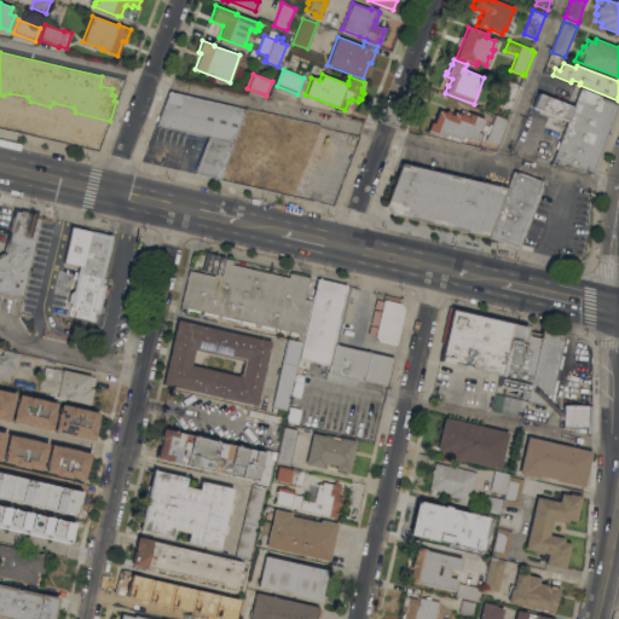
[(510,108),(498,103),(507,80),(519,85),(510,108)]
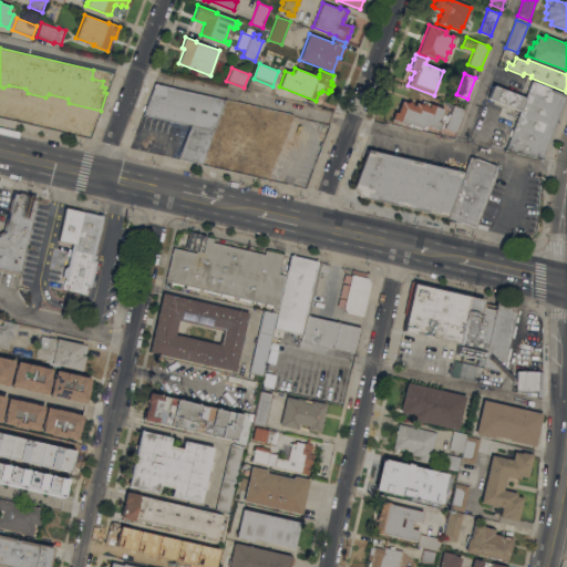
[(519,111),(487,99),(493,85),(524,98),(531,81),(566,94),(555,125),(519,111)]
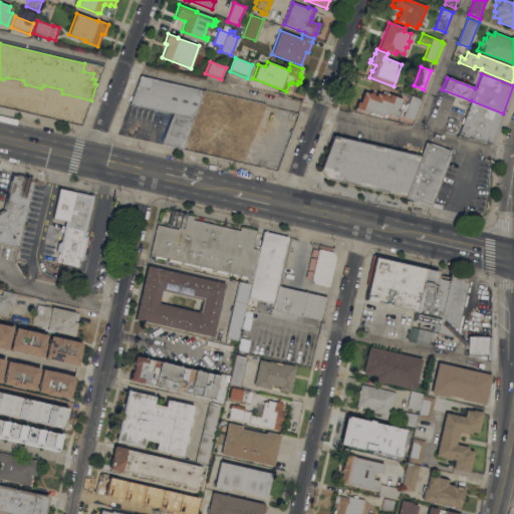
[(183,149),(161,144),(172,114),(129,104),(140,74),(204,90),(183,149)]
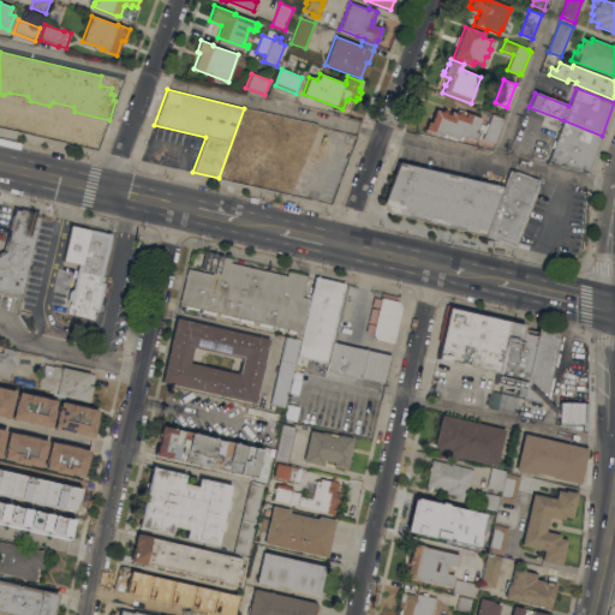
[(317,124),(291,195),(219,178),(244,108),(317,124)]
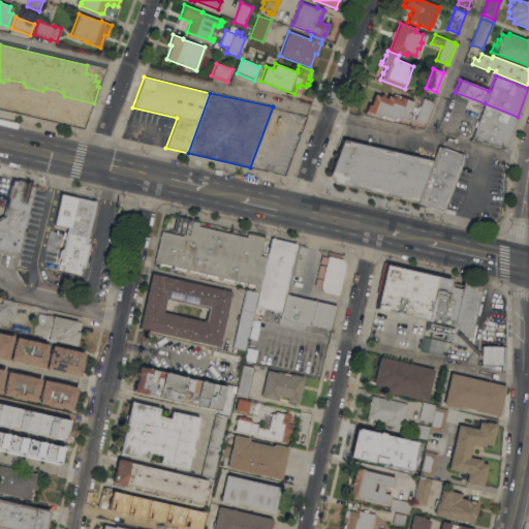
[(400,100),(401,97),(413,102),(412,106),(416,109),(414,115),(411,114),(411,115),(414,116),(412,121),(409,120),(409,121),(400,117),(400,119),(399,118),(398,121),(384,116),(384,118),(366,112),(368,104),(370,105),(374,94),(386,98),(387,96),(393,98),(400,100)]
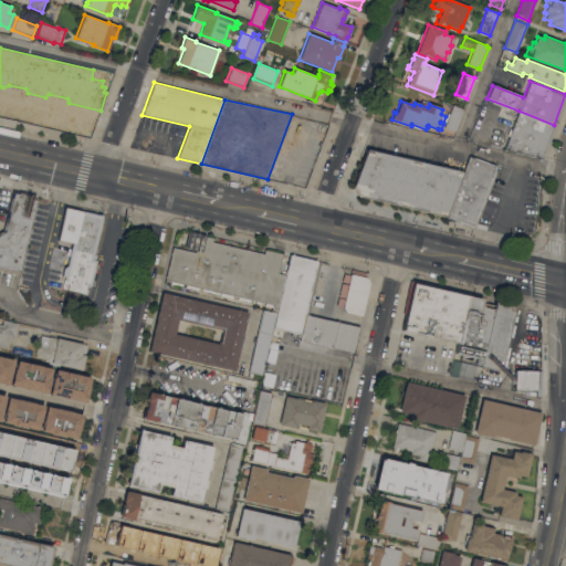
[(456,133),(443,127),(452,106),(464,109),(456,133)]
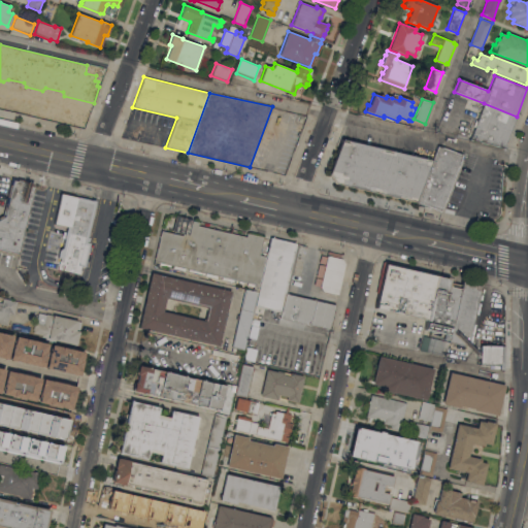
[(504,149),(470,139),(474,127),(472,127),(475,120),(476,121),(484,103),(517,117),(504,149)]
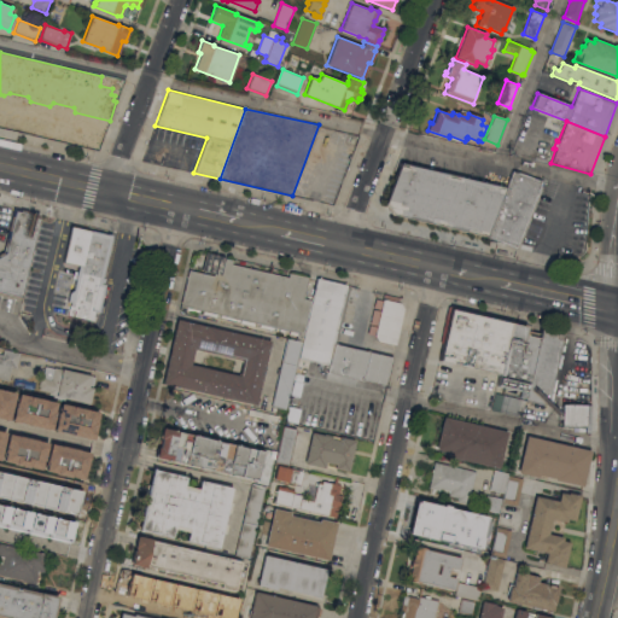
[(487,237),(392,215),(385,203),(400,163),(507,188),(488,237),(487,237)]
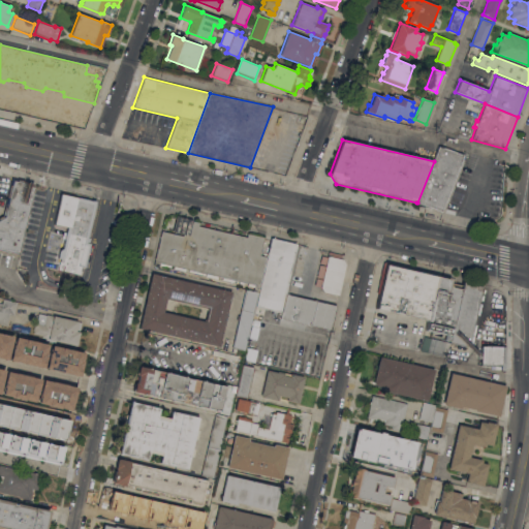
[(434,161),(439,147),(444,149),(464,155),(461,161),(463,162),(444,213),(442,212),(417,203),(434,161)]
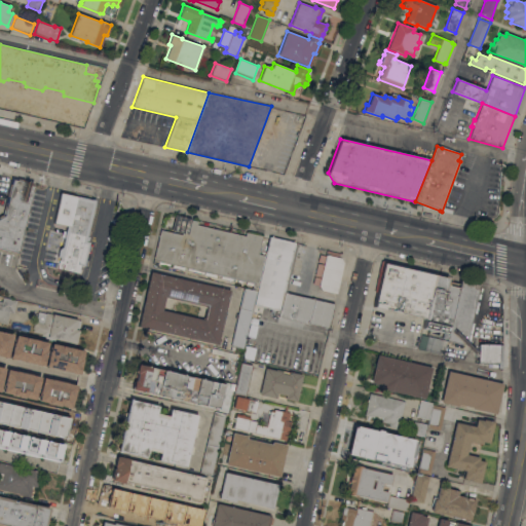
[(20,253),(0,248),(0,216),(2,215),(3,217),(4,216),(5,214),(3,213),(4,207),(5,207),(11,178),(25,180),(25,182),(32,183),(31,186),(34,186),(20,253)]
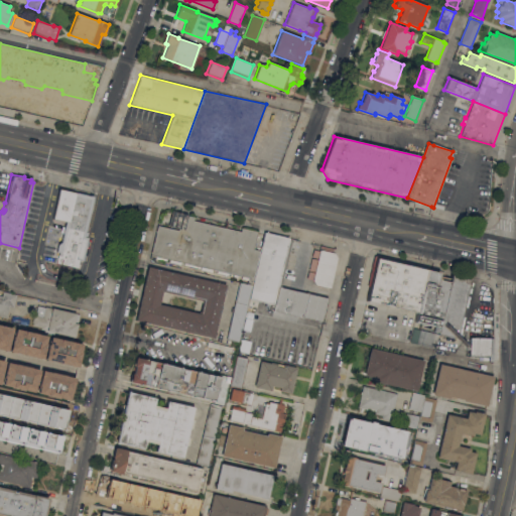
[(63,221),(53,219),(59,189),(73,192),(73,189),(96,196),(88,235),(91,236),(85,264),(79,262),(78,268),(56,263),(57,257),(55,257),(63,221)]
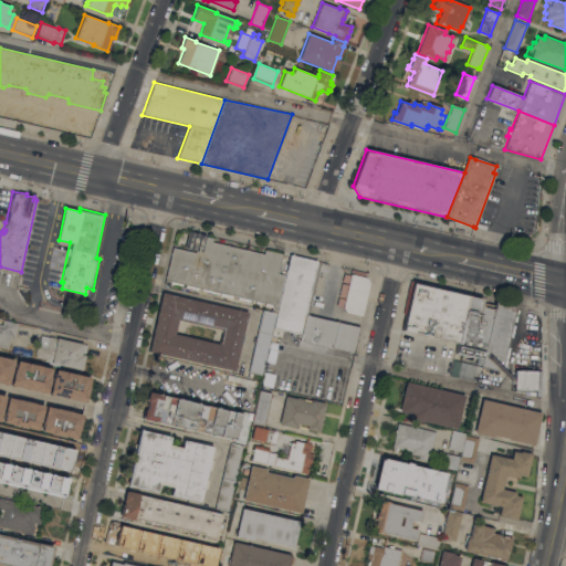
[(271,312),(272,307),(265,306),(265,304),(261,303),(261,305),(255,303),(257,302),(251,300),(250,302),(238,300),(239,297),(233,296),(232,299),(220,295),(221,293),(217,292),(217,294),(202,291),(202,289),(199,287),(198,290),(171,283),(171,282),(167,281),(174,248),(196,253),(196,251),(185,248),(188,231),(207,236),(206,237),(212,238),(212,242),(245,250),(248,242),(250,242),(248,250),(264,254),(264,250),(283,254),(279,273),(286,275),(278,314),(271,312)]
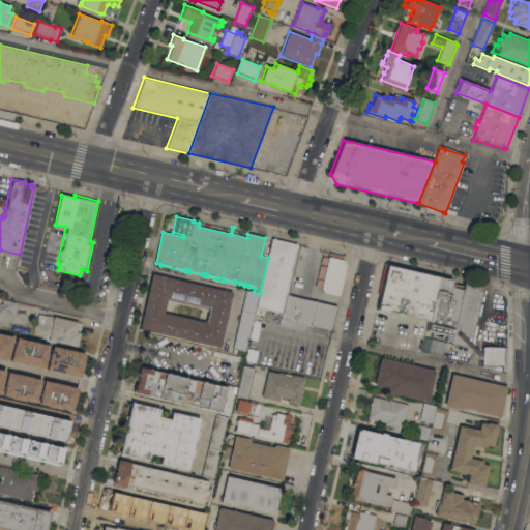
[(268,258),(272,239),(298,245),(302,246),(299,261),(297,261),(289,293),(288,293),(287,294),(336,306),(331,331),(282,320),(283,314),(277,313),(276,318),(272,317),(274,312),(265,310),(263,316),(256,314),(260,294),(268,258)]
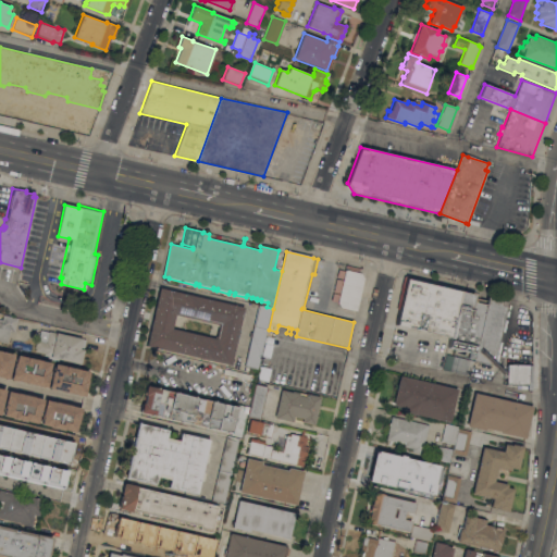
[(345,270),(361,273),(364,279),(357,311),(341,308),(337,302),(345,270)]
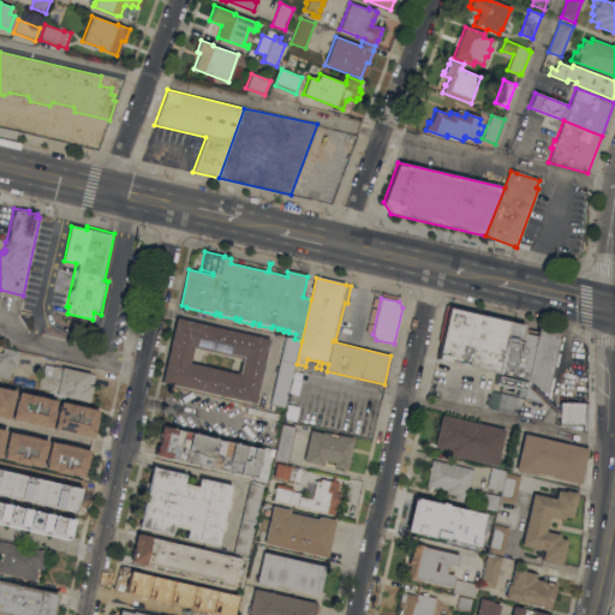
[(497,372),(436,358),(440,341),(437,341),(446,305),(447,304),(448,304),(471,310),(470,312),(509,322),(497,372)]
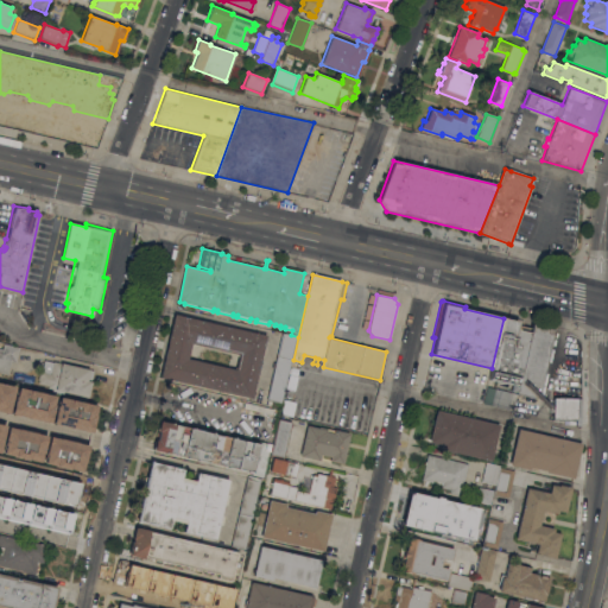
[(162,378),(176,315),(266,336),(252,399),(162,378)]
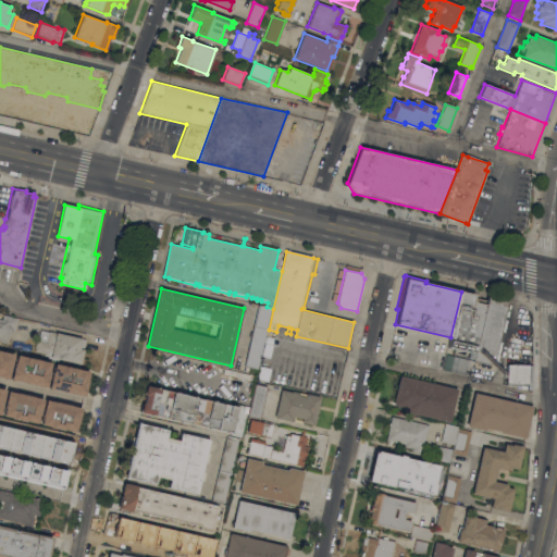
[(487,301),(474,361),(473,361),(470,376),(444,370),(447,355),(466,359),(466,357),(453,355),(454,348),(448,347),(450,337),(461,292),(473,295),(473,293),(479,295),(478,299),(487,301)]
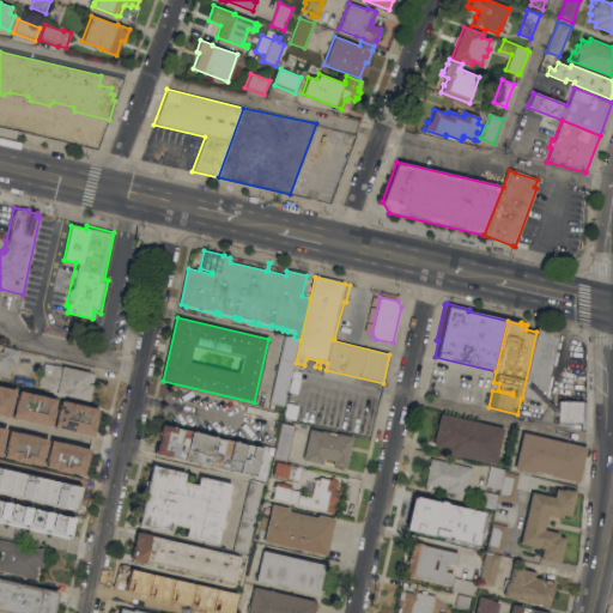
[(538,328),(559,333),(544,402),(522,398),(536,332),(538,328)]
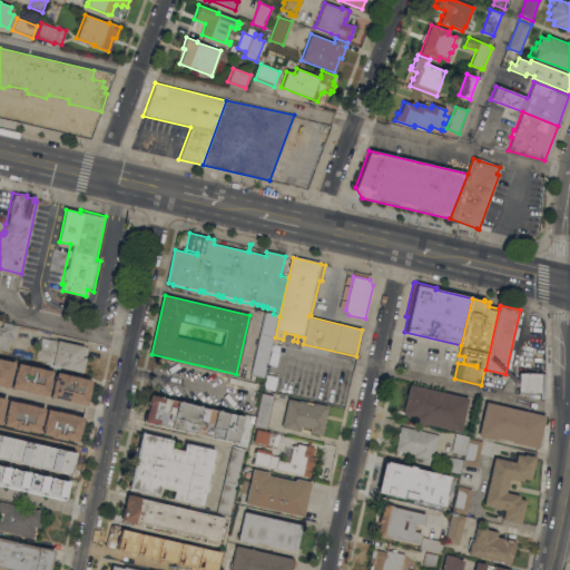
[(275,337),(274,337),(264,379),(263,379),(263,382),(249,380),(251,375),(265,313),(273,315),(273,314),(279,316),(275,337)]
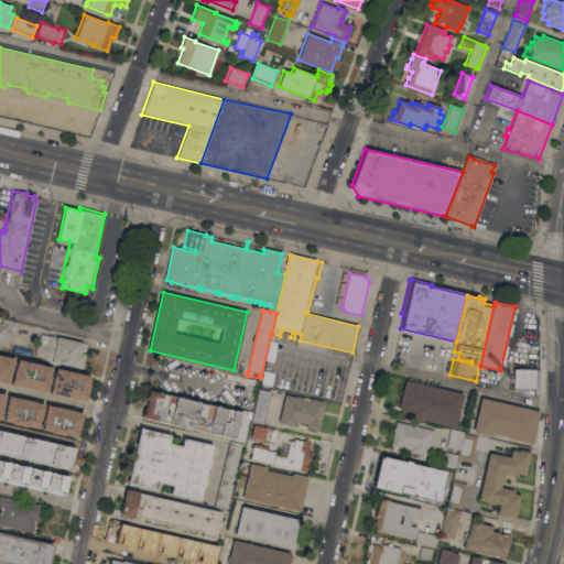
[(7,348),(0,346),(0,332),(3,320),(18,323),(14,336),(10,335),(7,348)]
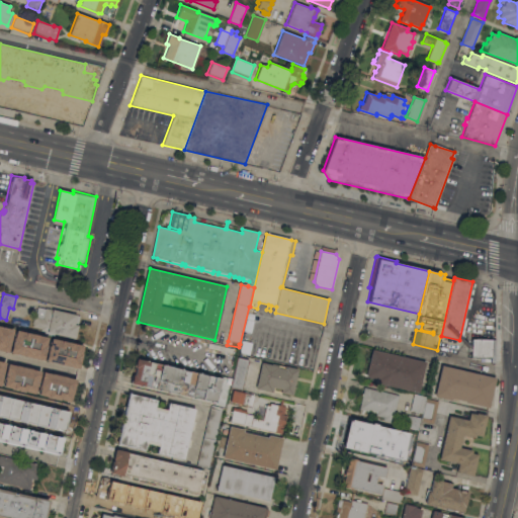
[(32,327),(33,325),(32,324),(33,320),(34,317),(35,318),(37,307),(46,309),(46,308),(80,316),(75,339),(40,331),(40,329),(32,327)]
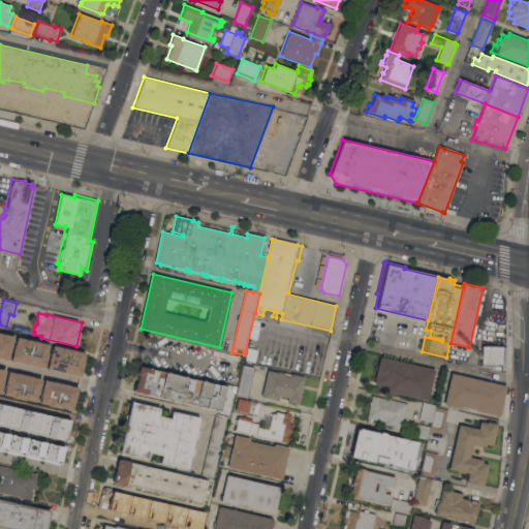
[(10,335),(0,333),(0,358),(8,359),(10,335)]
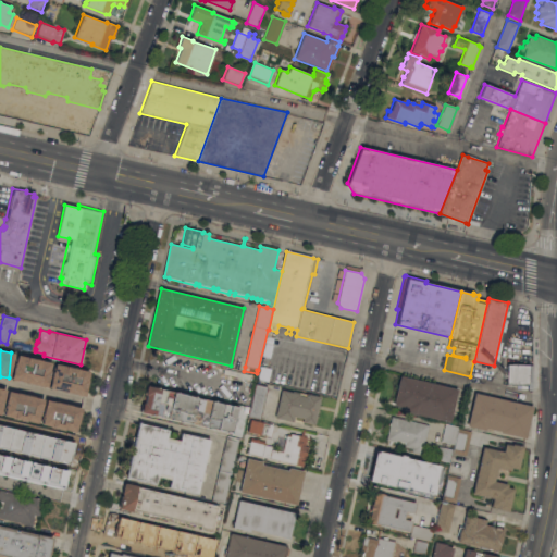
[(10,382),(47,385),(49,360),(13,356),(10,382)]
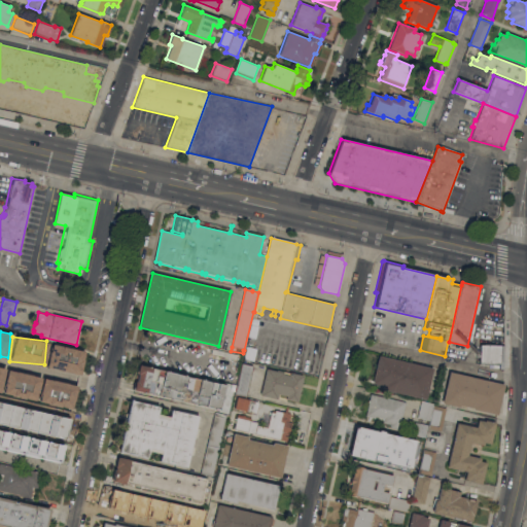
[(78,375),(83,351),(49,344),(44,367),(78,375)]
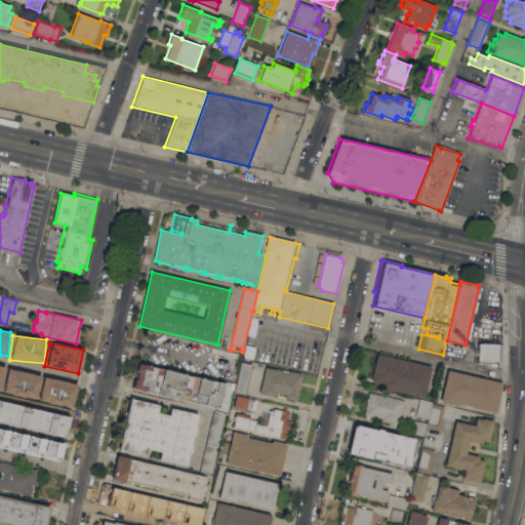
[(497,344),(497,362),(477,362),(477,344),(497,344)]
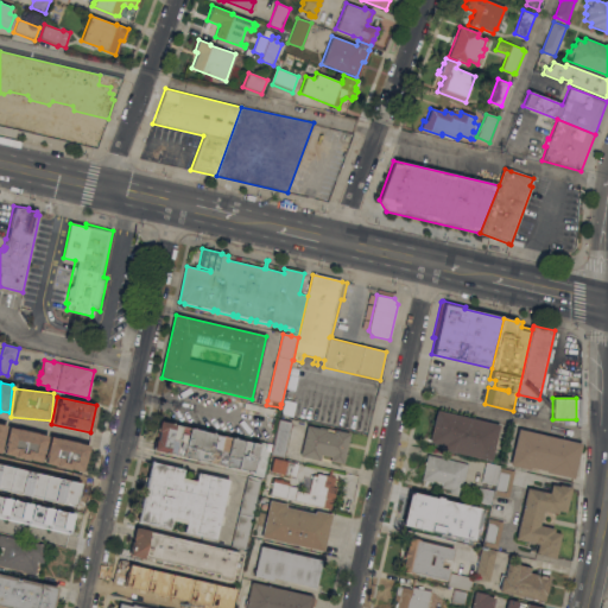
[(233,409),(234,400),(242,401),(240,411),(233,409)]
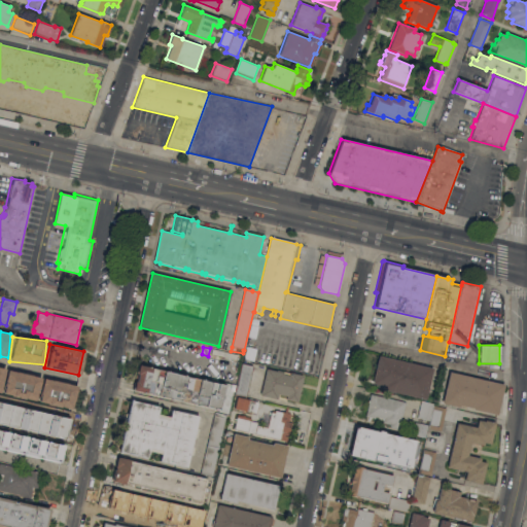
[(372,383),(378,355),(433,369),(425,400),(381,390),(382,386),(372,383)]
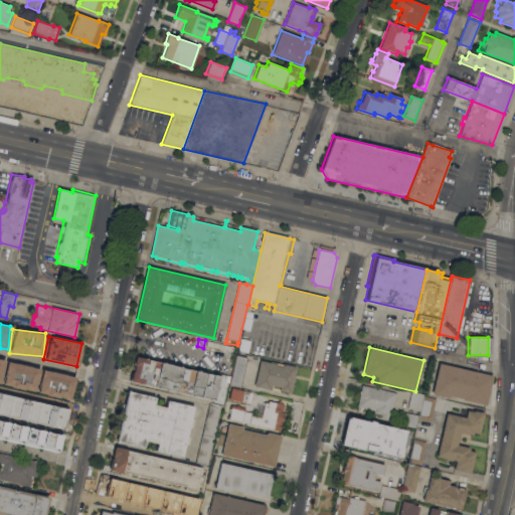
[(236,355),(247,358),(240,388),(229,386),(236,355)]
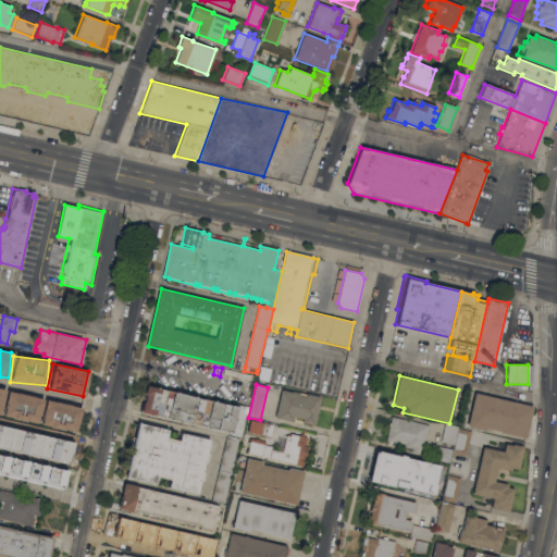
[(239,408),(233,434),(139,412),(141,403),(144,404),(145,395),(144,395),(146,386),(239,408)]
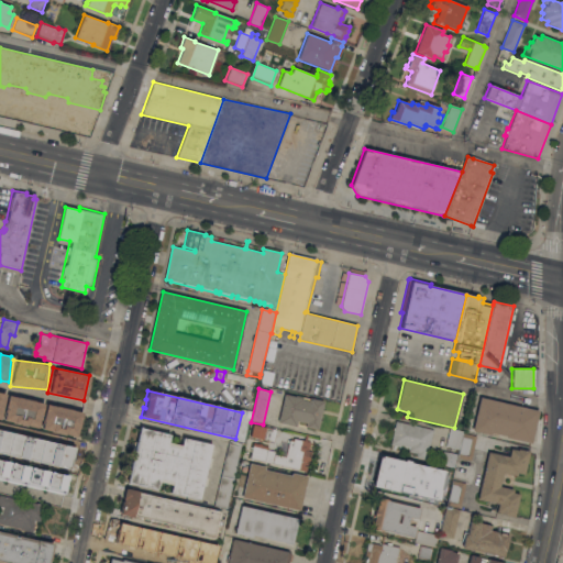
[(1,420),(36,429),(43,404),(7,395),(1,420)]
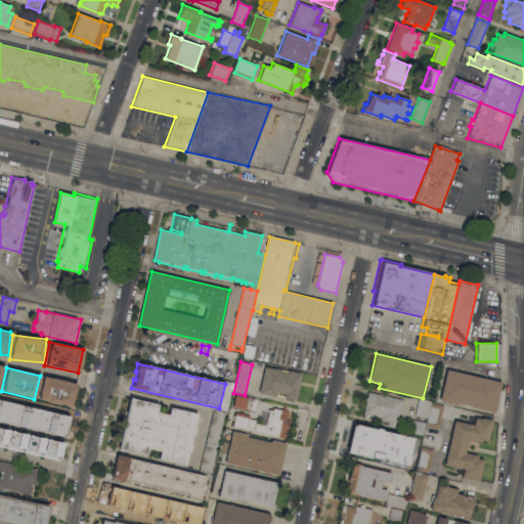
[(264,367),(274,369),(275,368),(288,372),(288,370),(302,374),(296,400),(284,397),(285,394),(276,392),(275,397),(258,394),(264,367)]
